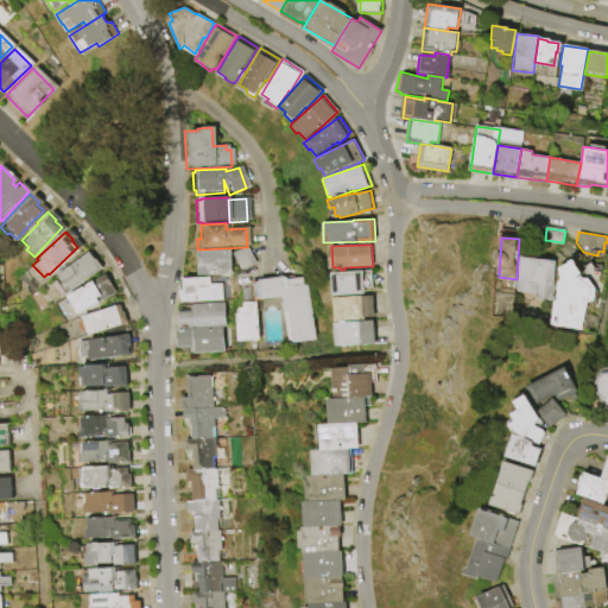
[(195,252),(228,249),(229,274),(196,277),(195,252)]
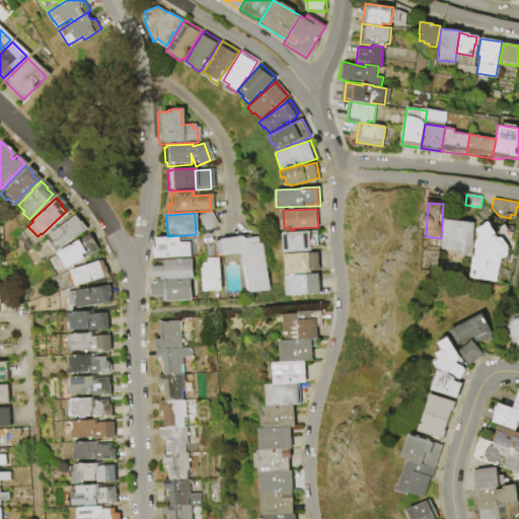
[(203,231),(195,217),(204,213),(208,213),(215,225),(203,231)]
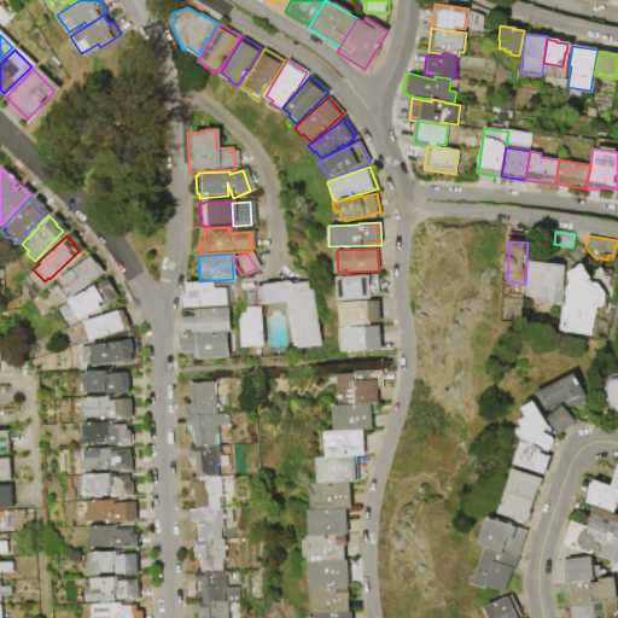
[(53,281),(85,257),(91,266),(92,264),(99,274),(86,284),(86,283),(64,299),(63,298),(57,303),(47,291),(56,284),(53,281)]
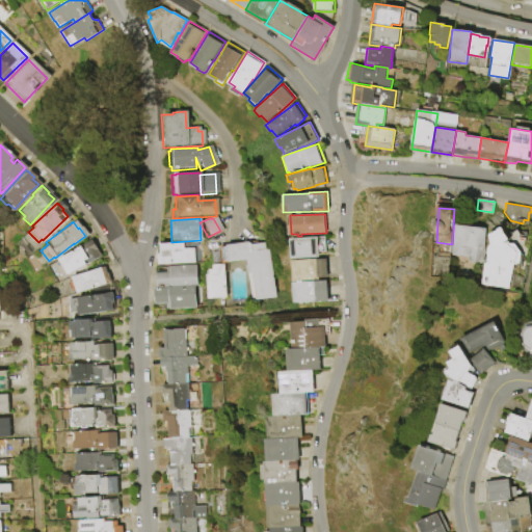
[(454,225),(486,228),(484,256),(472,255),(473,244),(453,242),(454,225)]
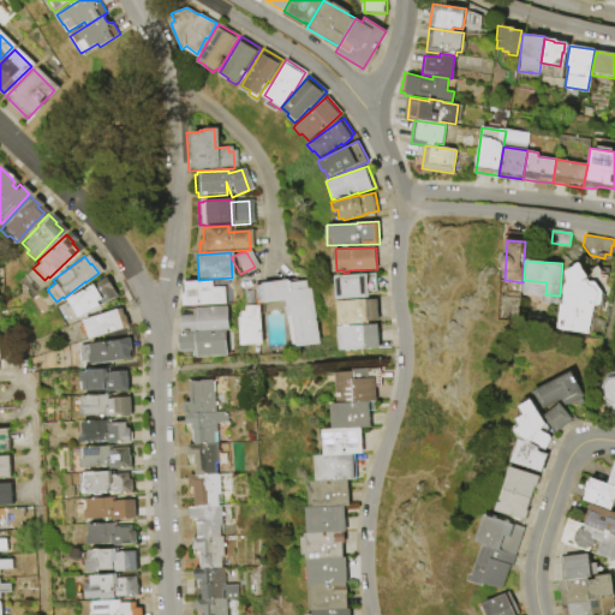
[(555,328),(559,304),(561,303),(562,286),(566,281),(566,270),(579,261),(583,266),(581,267),(587,275),(586,276),(589,281),(595,281),(602,292),(599,303),(592,305),(586,333),(555,328)]
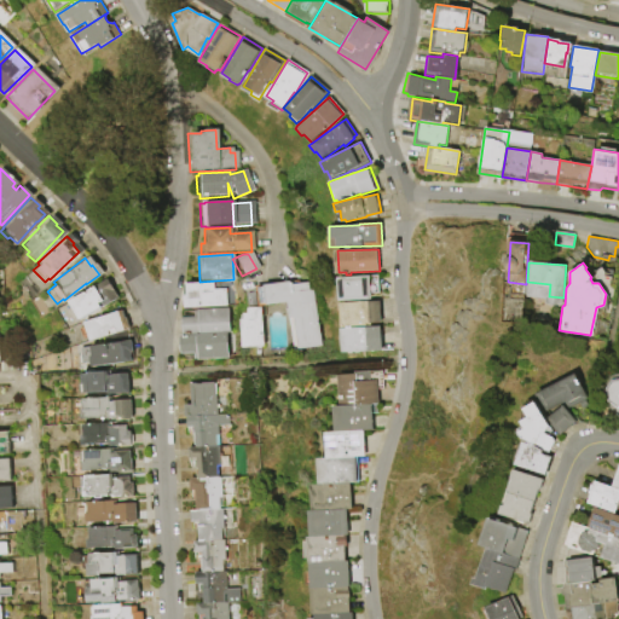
[(340,277),(380,276),(380,293),(372,293),(372,299),(340,300),(340,277)]
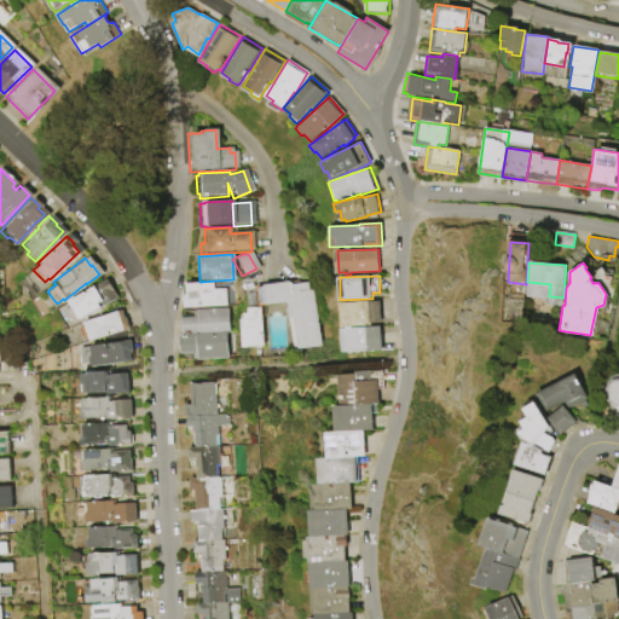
[(76,322),(64,302),(102,281),(113,299),(76,322)]
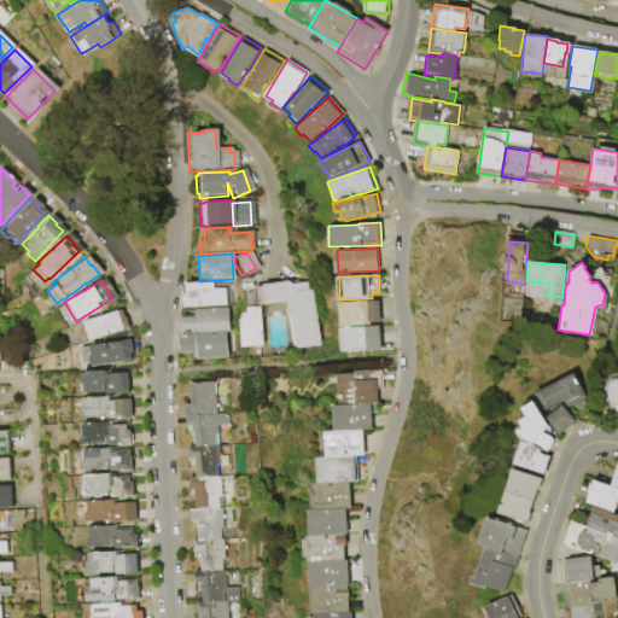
[(293,351),(286,302),(260,305),(256,286),(297,281),(298,284),(308,283),(309,290),(312,289),(320,345),(305,348),(307,349),(293,351)]
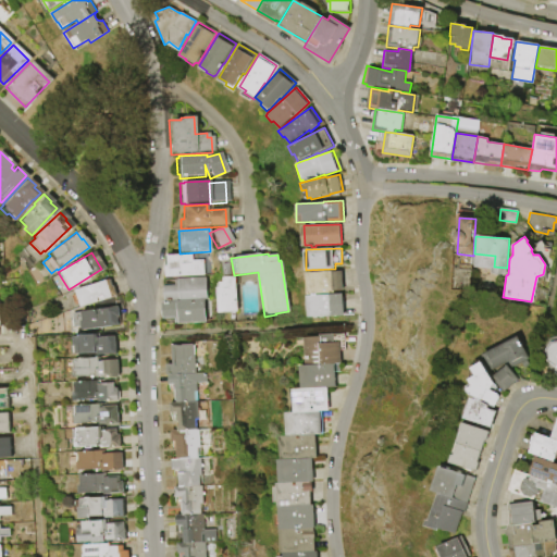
[(164,256),(188,255),(188,262),(199,261),(200,276),(162,279),(161,267),(164,267),(164,256)]
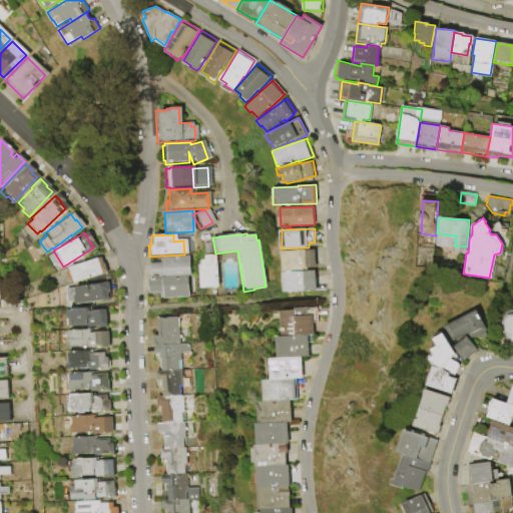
[(283,271),(282,250),(316,249),(316,268),(305,268),(305,270),(293,270),(293,271),(283,271)]
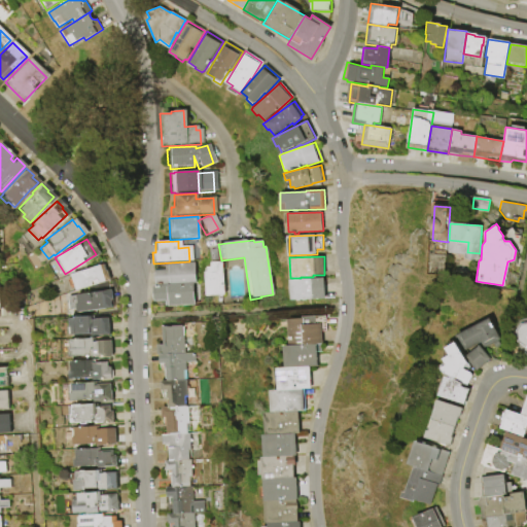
[(165,264),(190,262),(191,284),(188,284),(151,286),(150,271),(163,271),(162,266),(165,266),(165,264)]
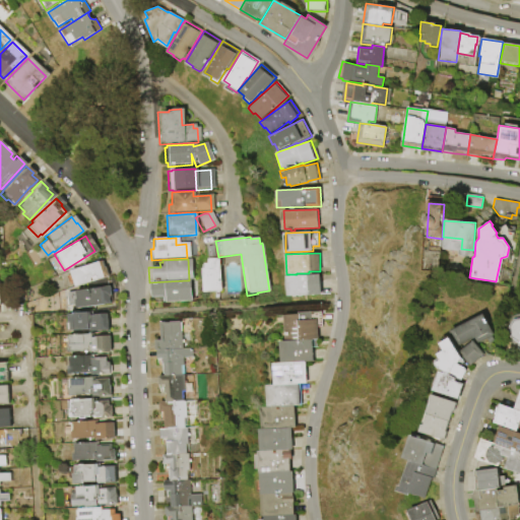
[(204,293),(202,266),(205,266),(205,264),(208,264),(208,260),(220,259),(222,291),(204,293)]
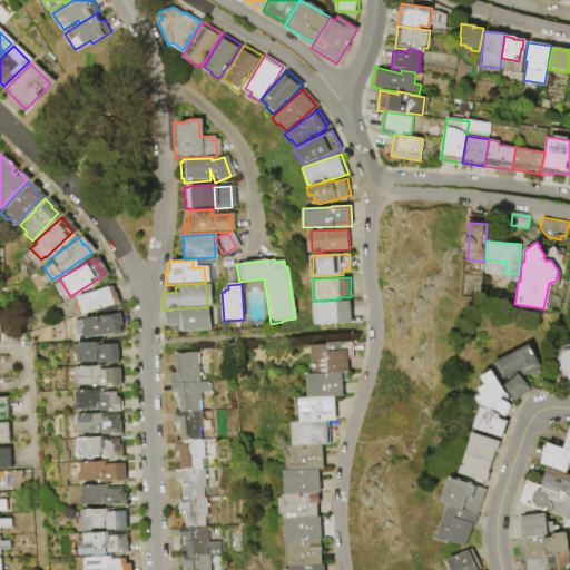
[(74,297),(108,287),(110,294),(111,294),(115,304),(101,308),(100,304),(95,306),(96,310),(79,315),(74,297)]
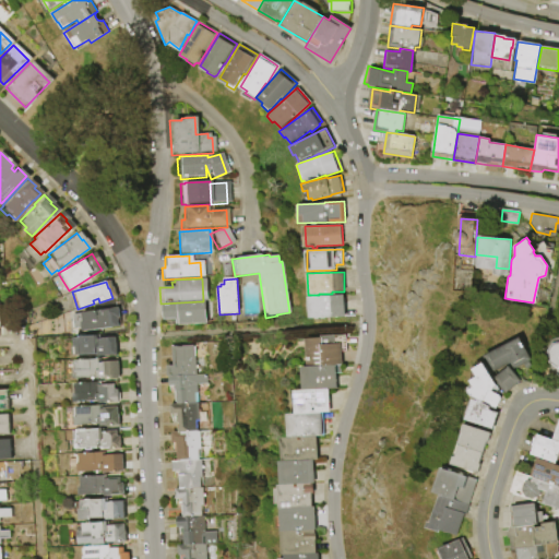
[(308,318),(308,295),(319,295),(344,295),(345,317),(308,318)]
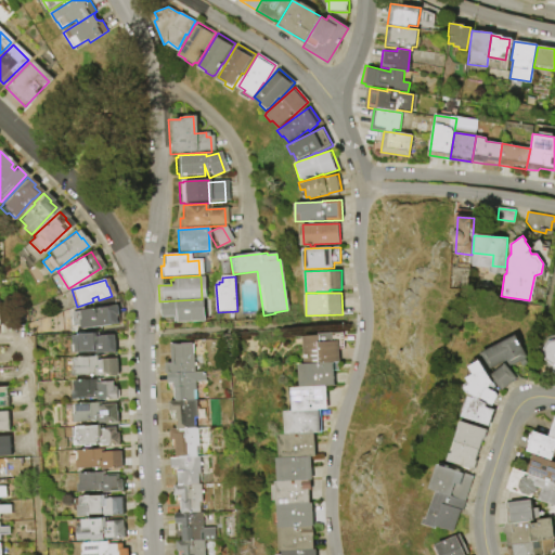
[(159,301),(198,299),(199,322),(173,324),(173,319),(157,319),(156,301),(159,301)]
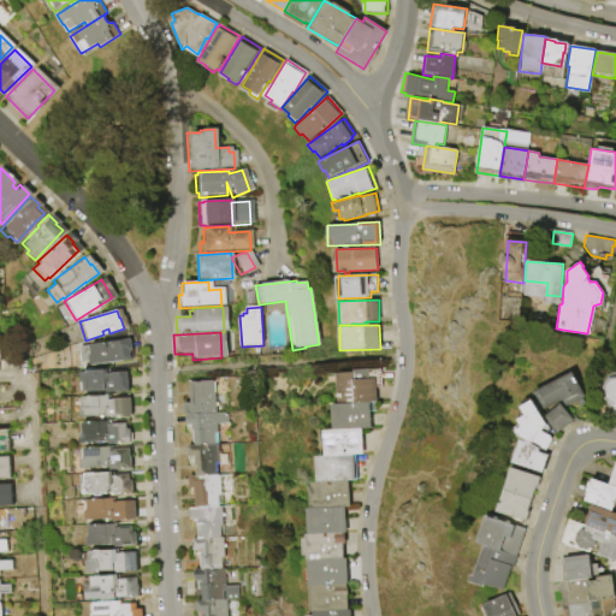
[(86,345),(126,341),(128,351),(125,351),(126,361),(86,367),(84,356),(87,356),(86,345)]
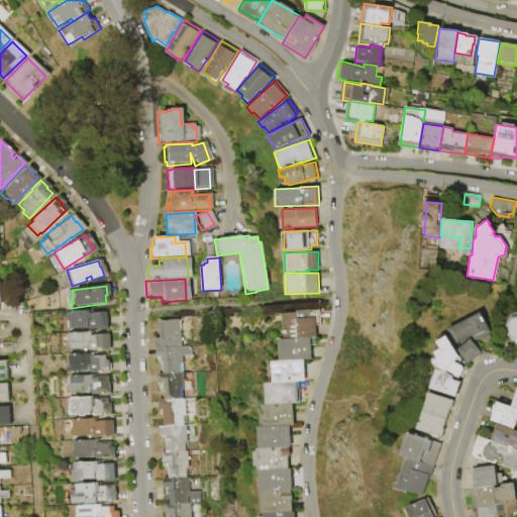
[(283,313),(297,312),(297,310),(319,309),(320,324),(315,325),(316,337),(315,337),(284,338),(283,313)]
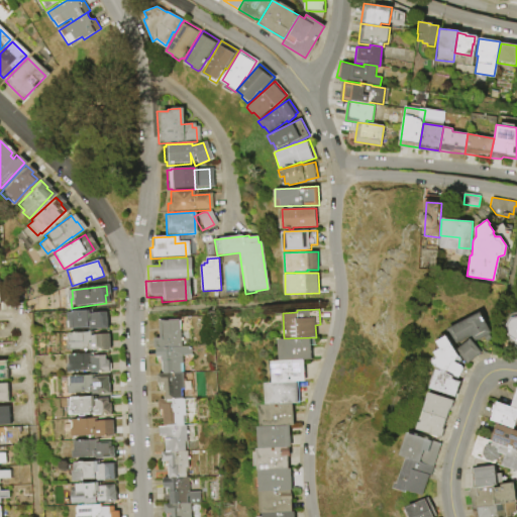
[(70,312),(86,311),(86,314),(103,313),(103,329),(87,330),(87,328),(63,329),(63,314),(65,314),(65,313),(70,313),(70,312)]
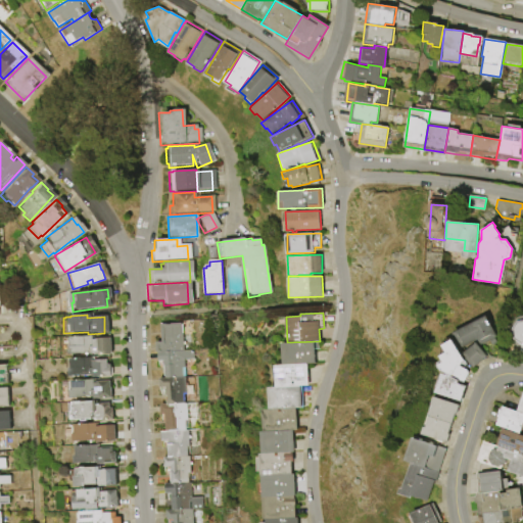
[(450,334),(484,316),(495,337),(493,338),(495,343),(491,345),(488,341),(478,346),(486,358),(472,370),(461,354),(462,354),(450,334)]
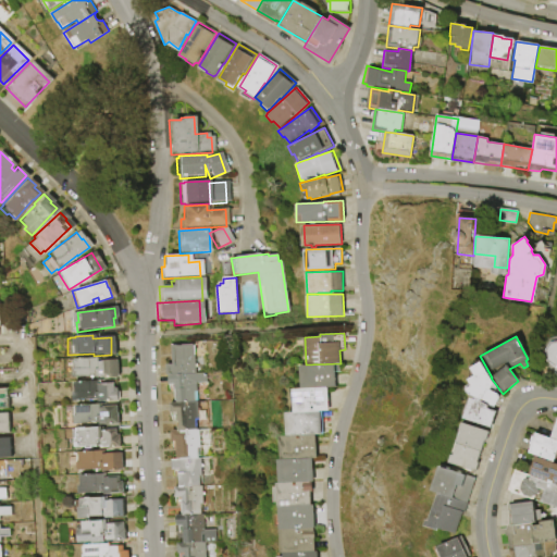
[(549,338),(556,336),(556,376),(553,375),(554,372),(542,362),(542,350),(549,338)]
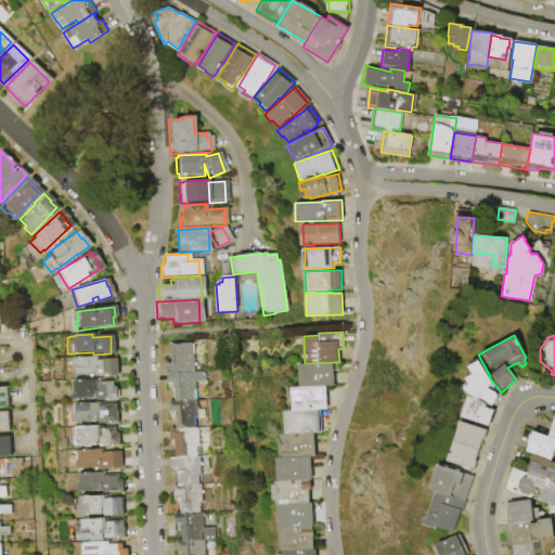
[(165,364),(170,364),(170,345),(191,344),(192,356),(193,357),(194,373),(183,373),(183,374),(167,375),(165,375),(165,364)]
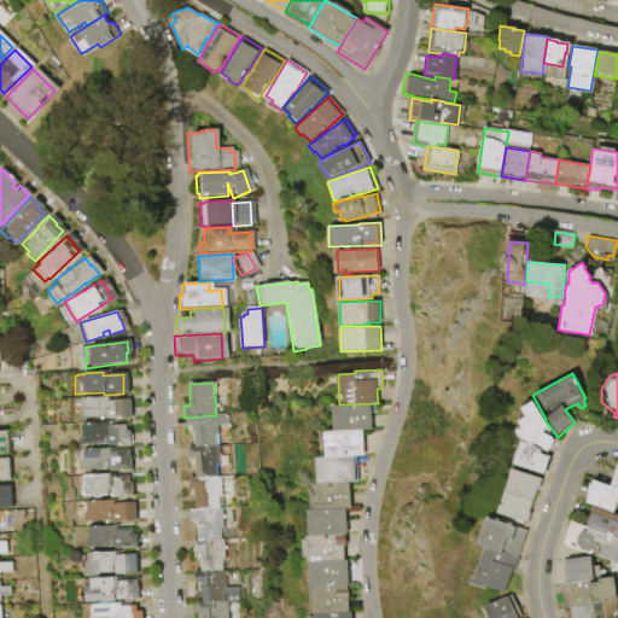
[(109,401),(126,400),(127,420),(104,420),(104,418),(76,419),(76,413),(74,413),(74,407),(75,407),(75,402),(79,401),(79,400),(106,398),(106,401),(108,402),(109,402),(109,401)]
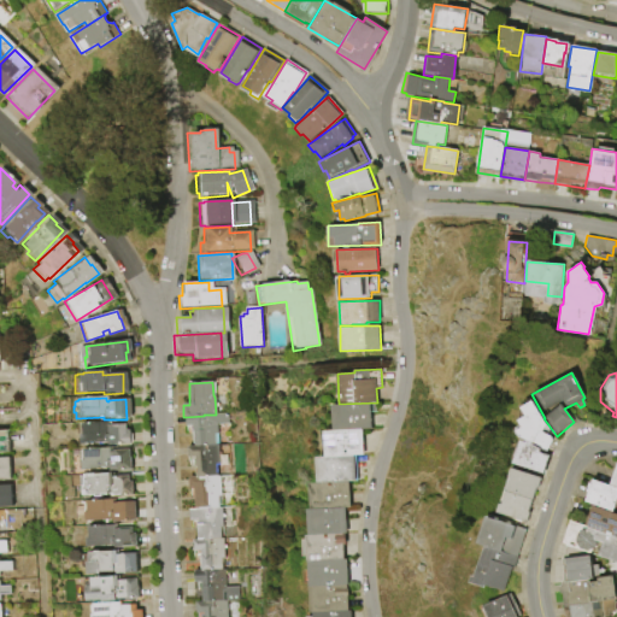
[(533,401),(547,427),(544,429),(541,434),(551,439),(552,441),(546,452),(540,450),(519,439),(516,433),(522,429),(518,422),(526,417),(521,409),(533,401)]
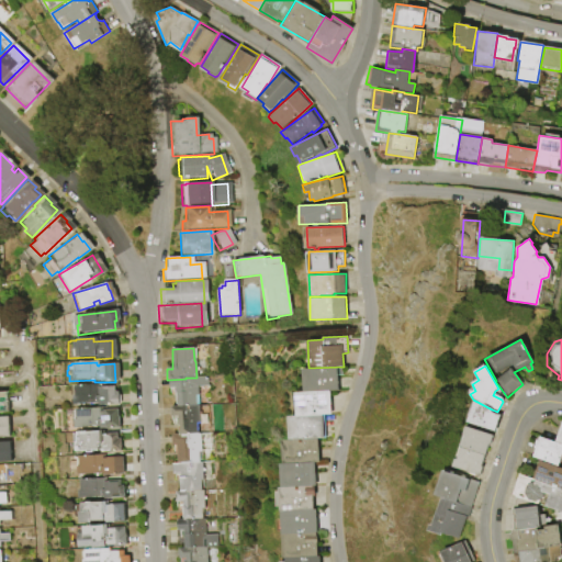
[(308,368),(343,367),(343,375),(338,375),(339,391),(330,391),(304,392),(303,369),(308,368)]
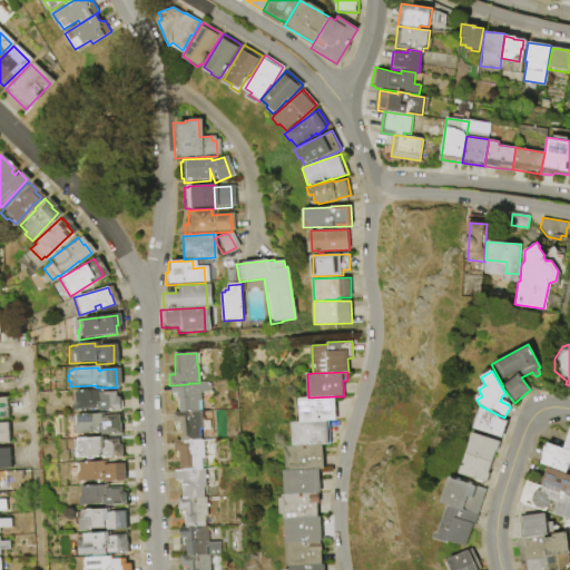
[(188,384),(209,383),(210,393),(199,393),(200,411),(198,411),(198,413),(178,413),(178,411),(177,411),(176,395),(172,395),(172,385),(188,384)]
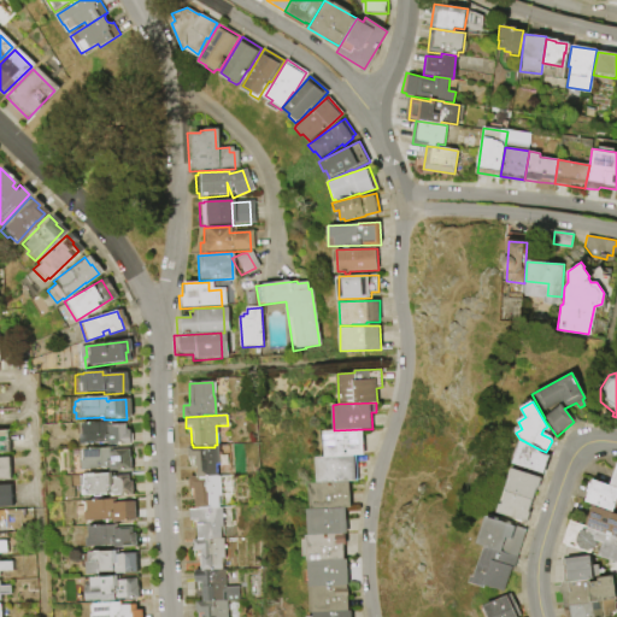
[(78,425),(105,424),(105,427),(115,427),(115,425),(121,425),(122,432),(124,432),(124,434),(125,434),(127,445),(105,446),(104,445),(77,445),(76,436),(76,427),(78,427),(78,425)]
